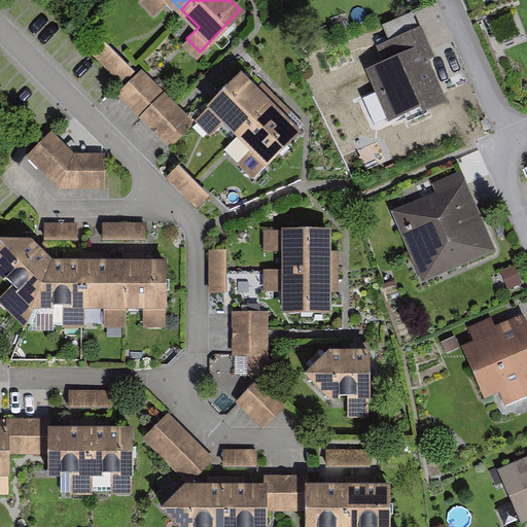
[(372,64),(391,110),(438,91),(420,48),(427,45),(419,26),(381,42),(387,57),(372,64)]
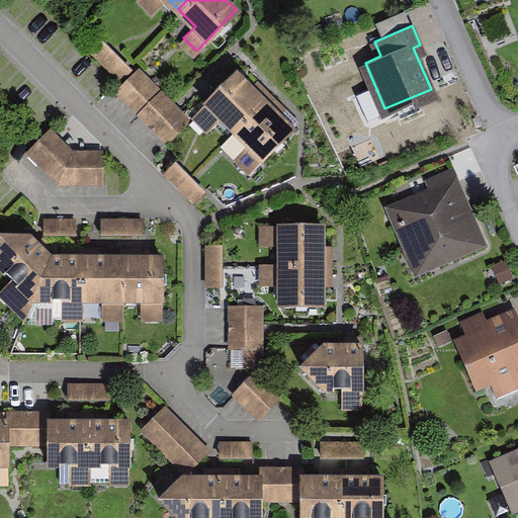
[(130,65),(100,37),(91,48),(120,75),(130,65)]
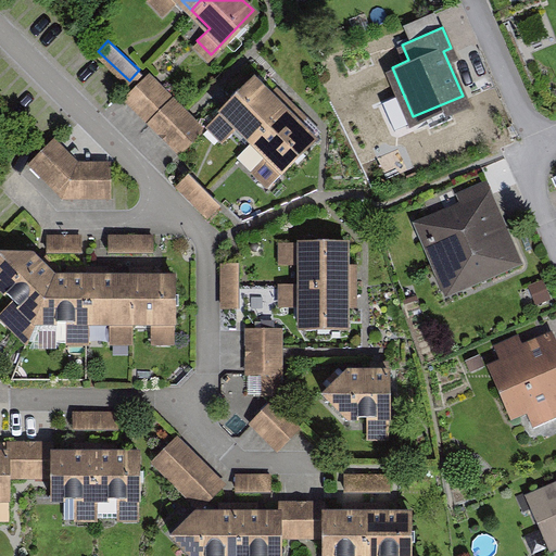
[(184,106),(148,72),(125,95),(162,129),(184,106)]
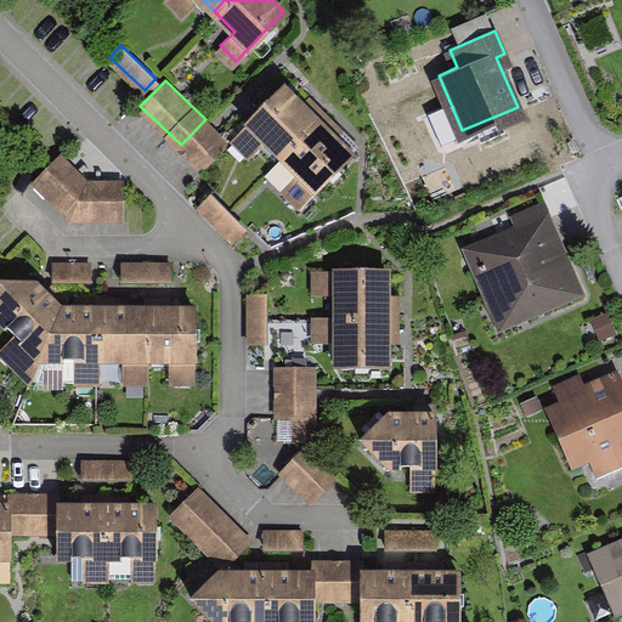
[(264,151),(280,167),(321,126),(286,90),(243,131),(244,131),(231,146),(249,165),(264,151)]
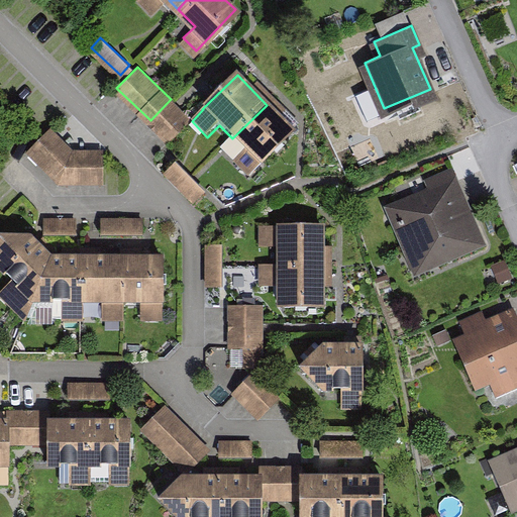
[(188,115),(174,103),(152,126),(167,138),(188,115)]
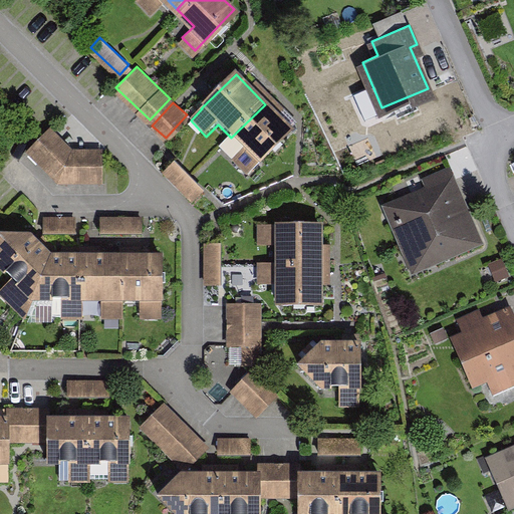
[(294,134),(265,104),(231,138),(219,150),(247,177),(258,166),(260,168),(275,154),(294,134)]
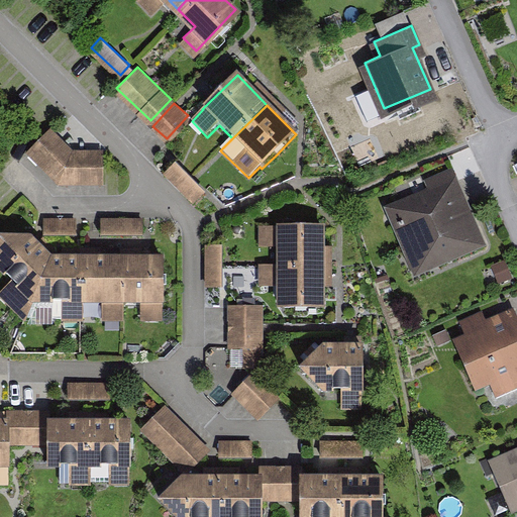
[(57,180),(100,179),(100,147),(71,147),(47,125),(43,130),(27,147),(57,180)]
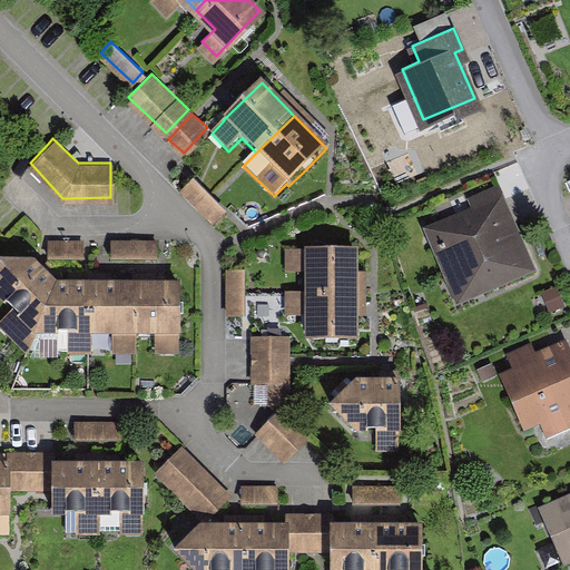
[(216,225),(229,209),(195,178),(182,194),(216,225)]
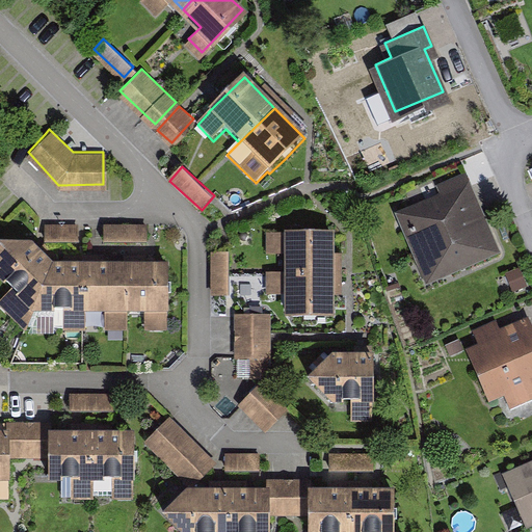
[(396,217),(426,288),(502,256),(467,175),(436,188),(441,197),(396,217)]
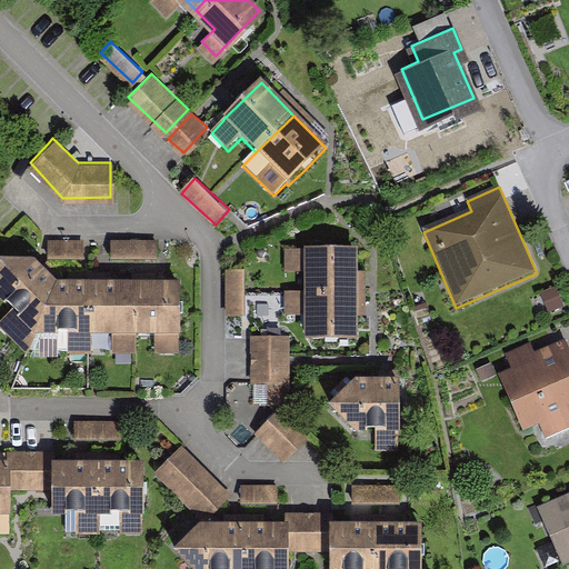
[(81,237),(46,238),(46,253),(81,253),(81,237)]
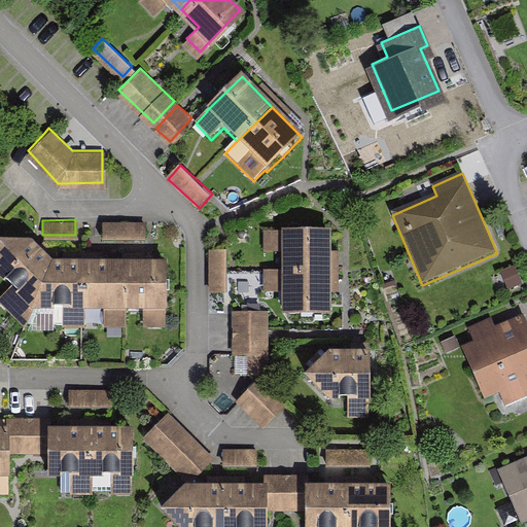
[(143,219),(102,220),(102,234),(143,233),(143,219)]
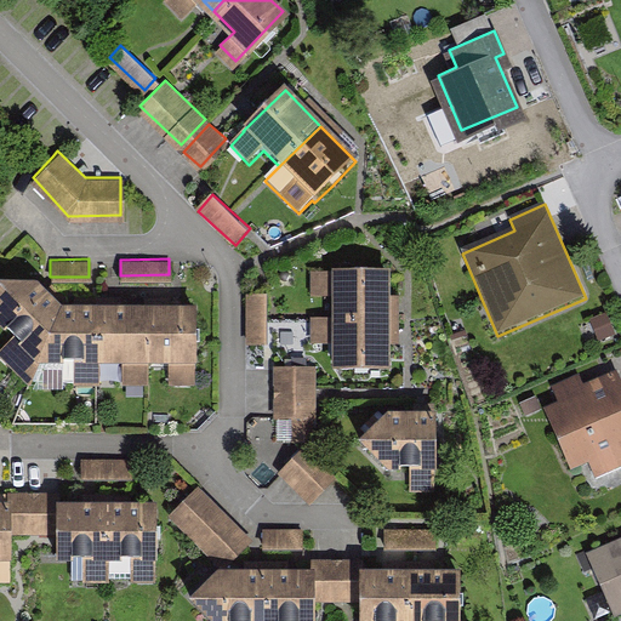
[(383,266),(335,266),(335,362),(383,362),(383,266)]
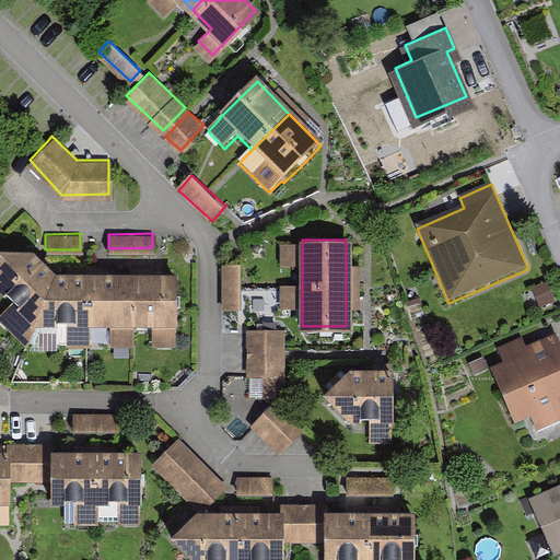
[(27,249),(0,248),(0,284),(32,317),(49,275),(27,249)]
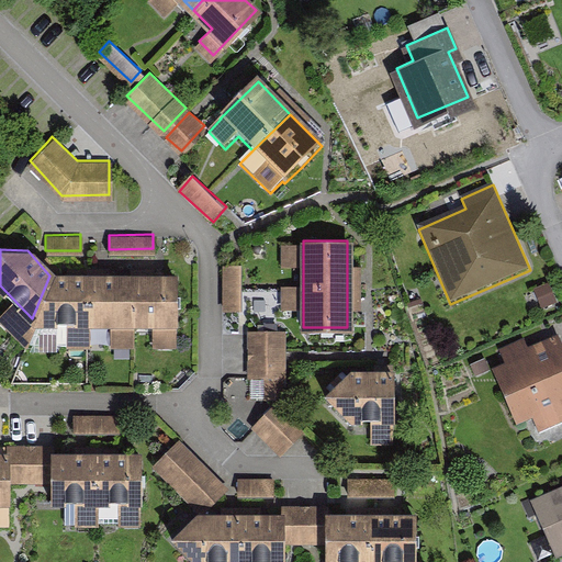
[(238,260),(222,260),(223,305),(238,305),(238,260)]
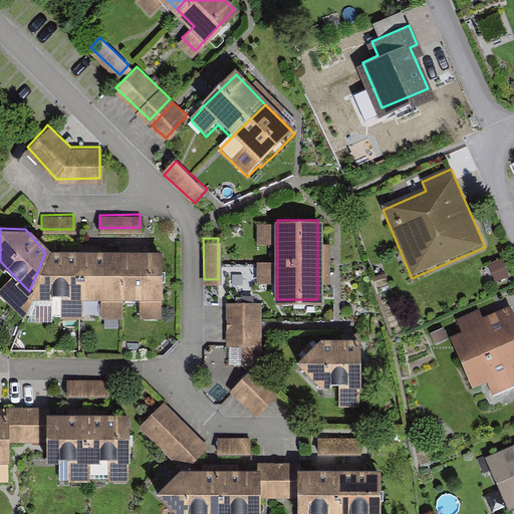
[(160,249),(118,251),(120,292),(162,290),(160,249)]
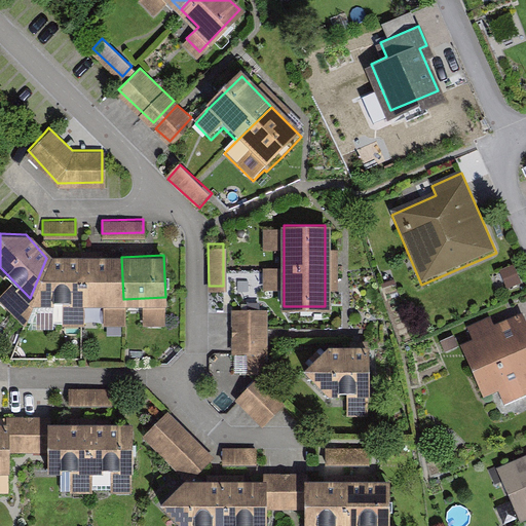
[(121,257),(80,258),(82,300),(123,299),(121,257)]
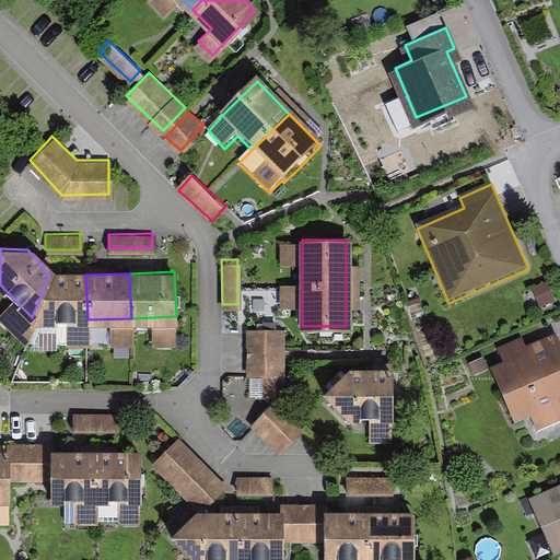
[(85,275),(49,275),(32,317),(51,319),(59,341),(88,341),(88,319),(85,275)]
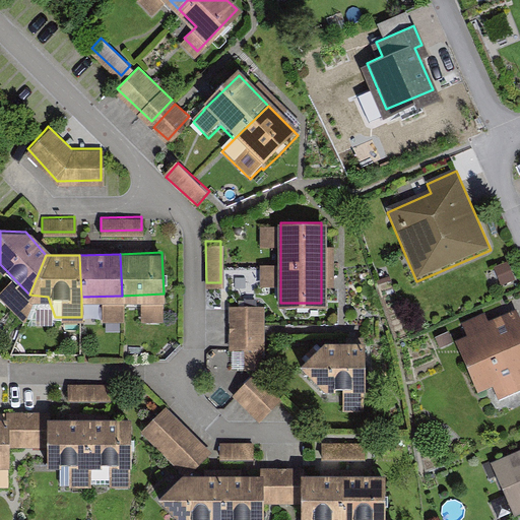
[(260,302),(230,301),(229,323),(260,323),(260,302)]
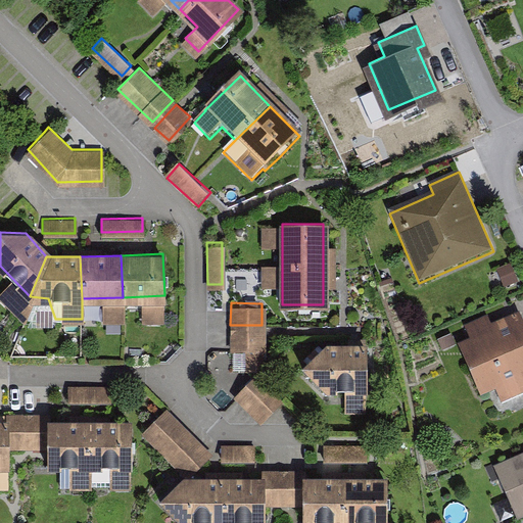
[(522,375),(522,374),(522,330),(516,313),(491,323),(488,316),(467,324),(472,338),(463,342),(481,388),(494,383),(501,399),(522,390),(522,375)]
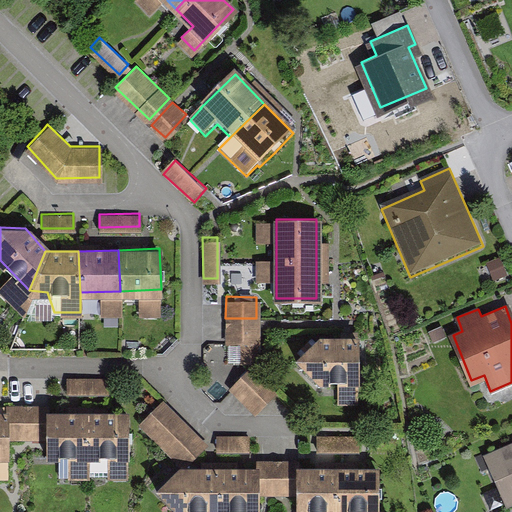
[(256,325),(225,324),(225,340),(242,340),(241,358),(255,358),(256,325)]
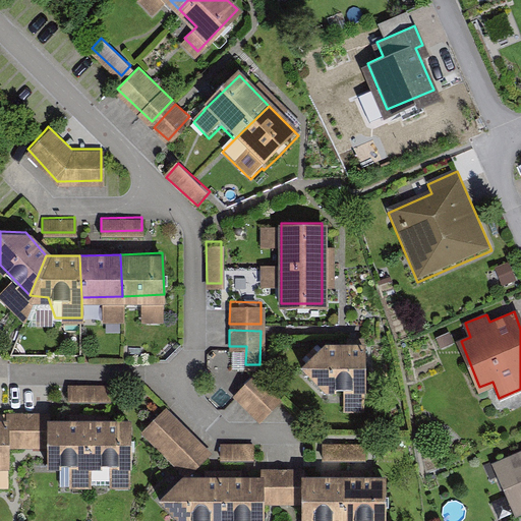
[(363,386),(362,345),(321,346),(302,367),(322,387),(363,386)]
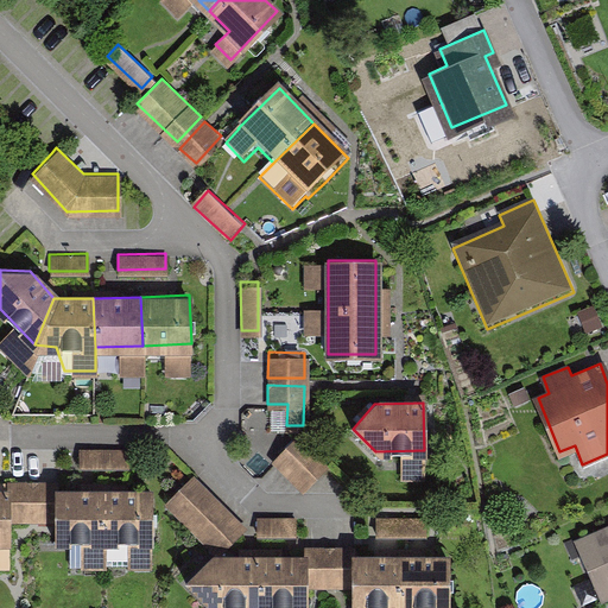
[(327,462),(298,436),(274,461),(303,487),(327,462)]
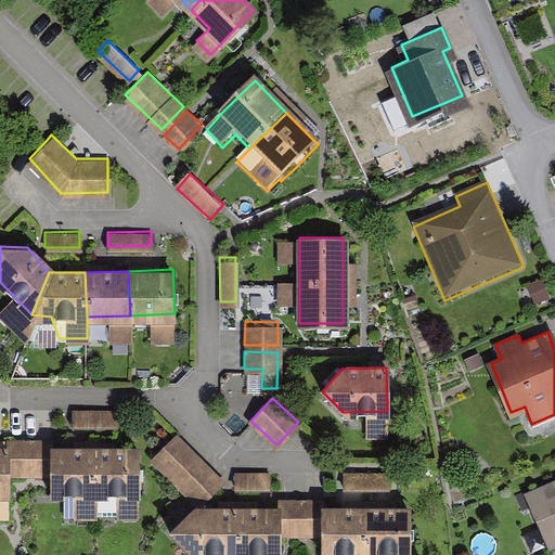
[(116,410),(71,411),(72,424),(116,423),(116,410)]
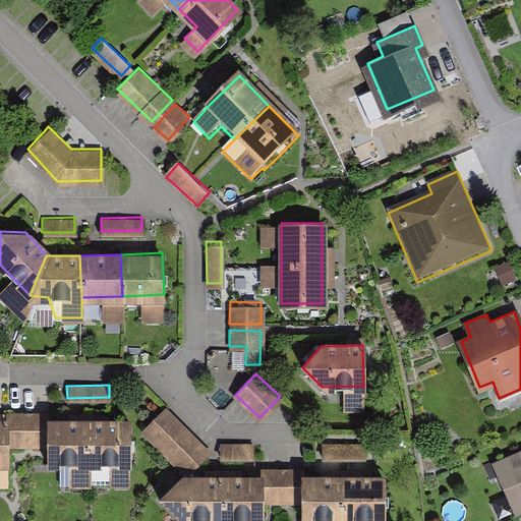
[(209,451),(166,407),(143,429),(186,472),(209,451)]
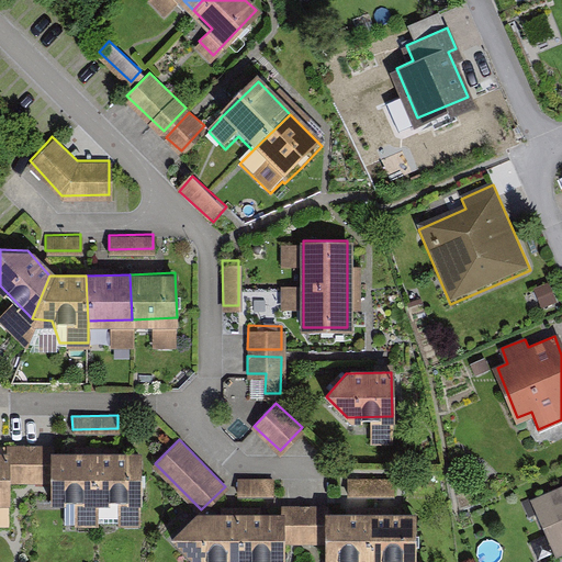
[(25,479),(24,445),(6,446),(6,456),(0,456),(0,499),(8,499),(8,478),(25,479)]
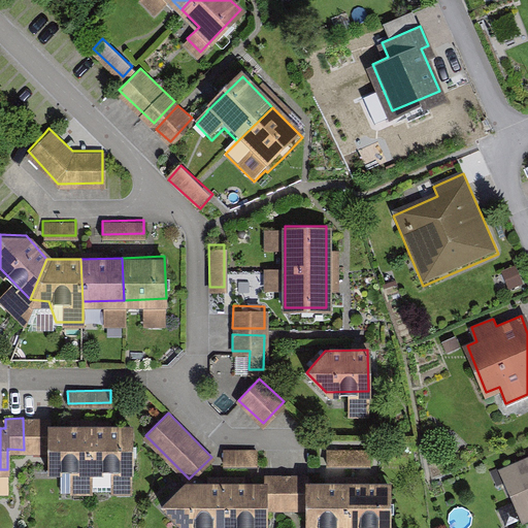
[(47,450),(47,470),(91,469),(91,430),(91,427),(48,427),(48,419),(29,419),(30,450),(47,450)]
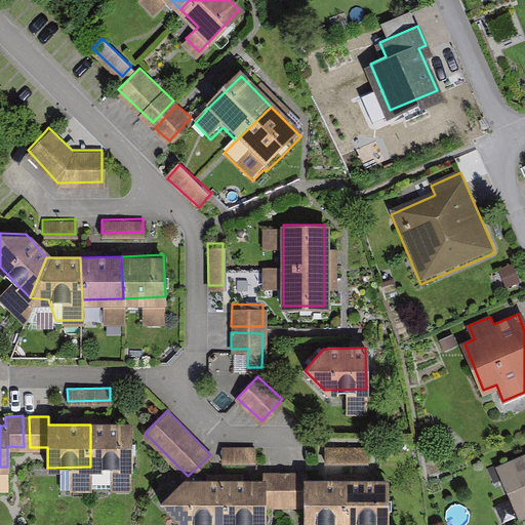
[(131,467),(129,427),(90,428),(90,467),(91,468),(131,467)]
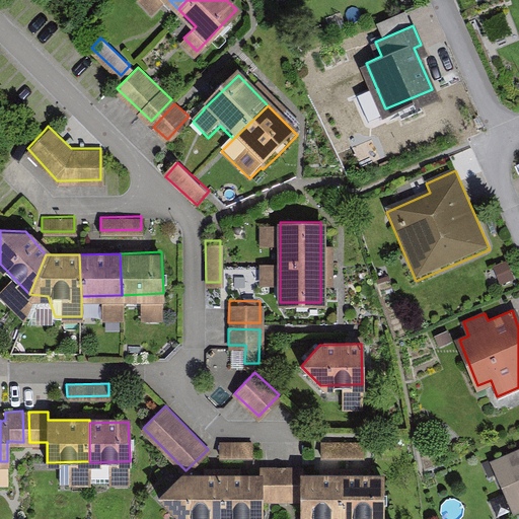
[(250,439),(218,440),(219,456),(250,455),(250,439)]
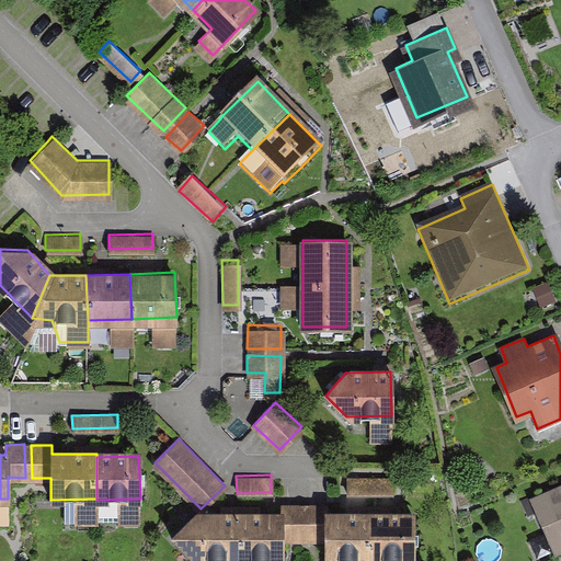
[(345,476),(345,490),(392,490),(392,477),(345,476)]
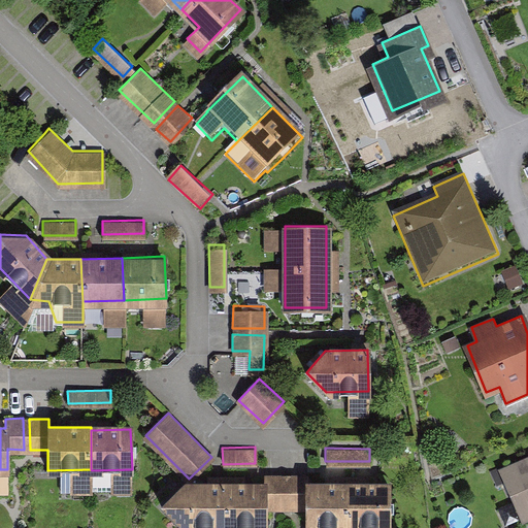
[(527,456),(503,467),(525,517),(527,515),(527,456)]
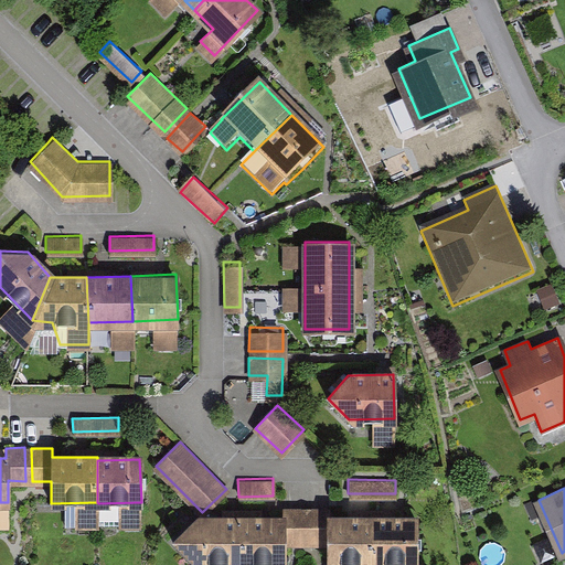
[(328,507),(308,507),(308,541),(327,541),(327,564),(348,564),(347,564),(371,564),(371,519),(328,519),(328,507)]
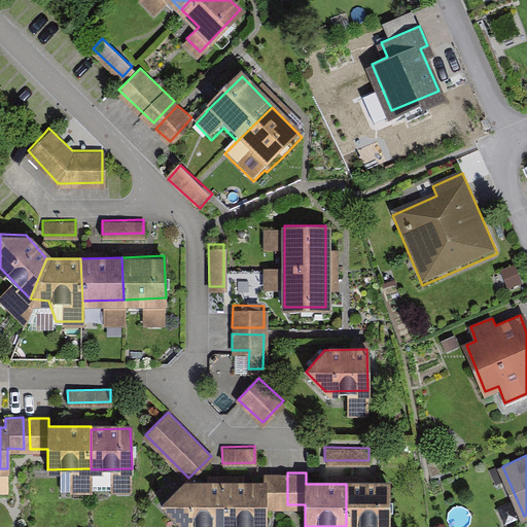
[(388,526),(388,484),(346,484),(346,526),(388,526)]
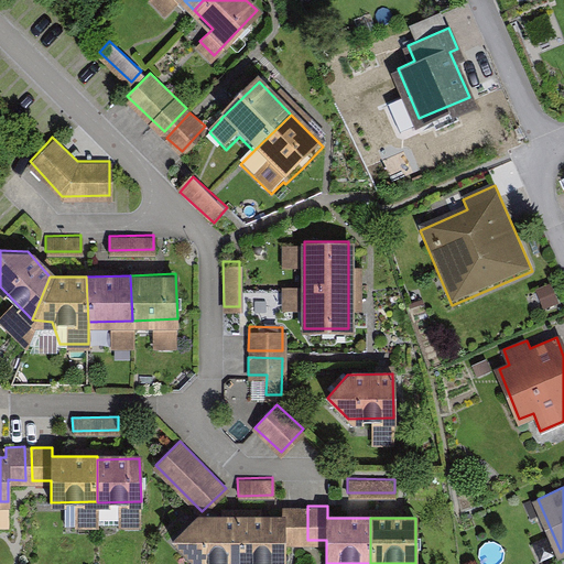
[(172,552),(184,563),(239,563),(240,554),(240,523),(196,523),(172,552)]
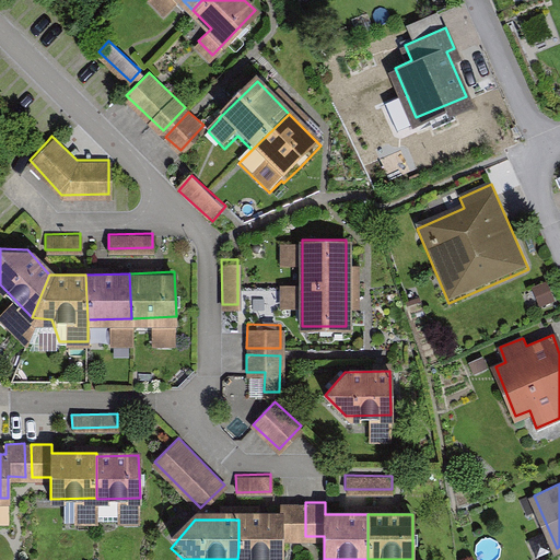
[(284,559),(284,520),(238,520),(238,550),(237,559),(284,559)]
